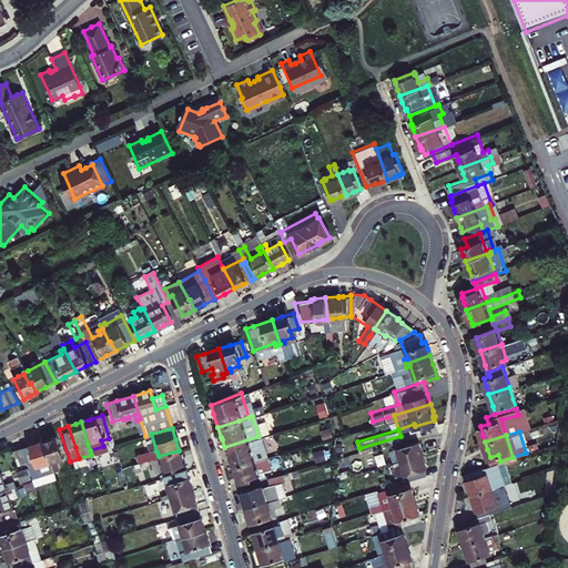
[(227,459),(231,467),(253,460),(259,458),(262,458),(255,437),(224,447),(227,459)]
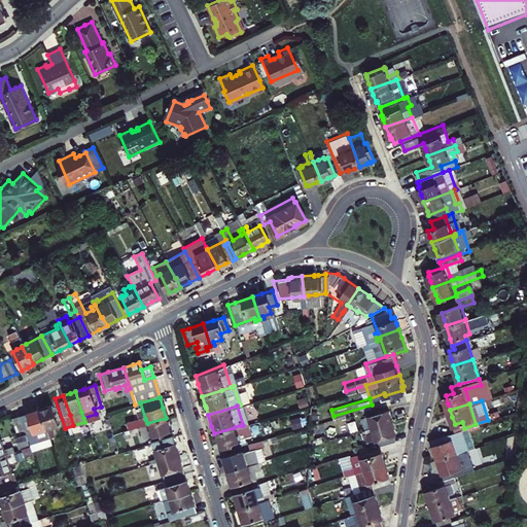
[(366,422),(367,425),(391,418),(389,412),(388,406),(367,412),(371,421),(366,422)]
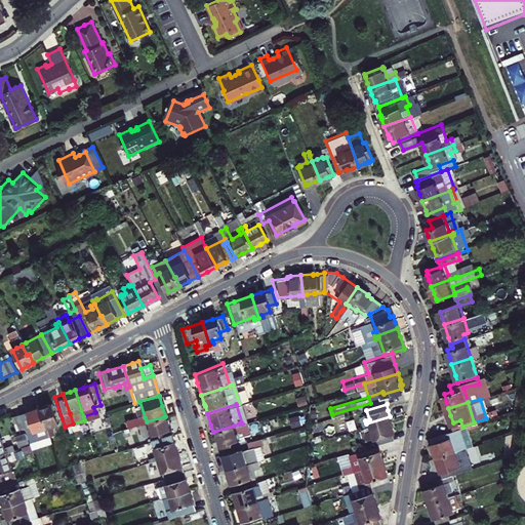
[(45,428),(50,427),(56,425),(50,405),(44,407),(37,409),(40,418),(42,418),(45,428)]
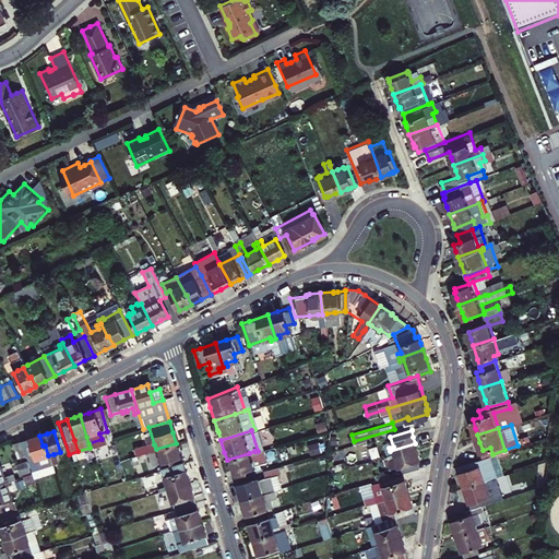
[(34,438),(27,440),(34,460),(43,458),(48,455),(45,445),(43,445),(39,436),(34,438)]
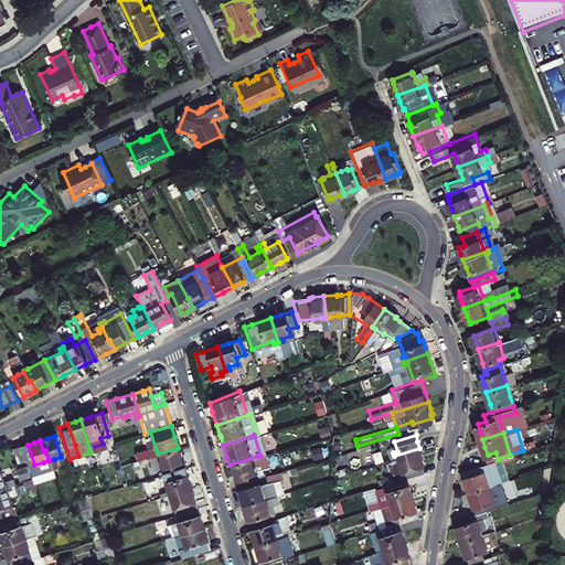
[(34,465),(28,445),(18,448),(18,450),(23,465),(24,468),(34,465)]
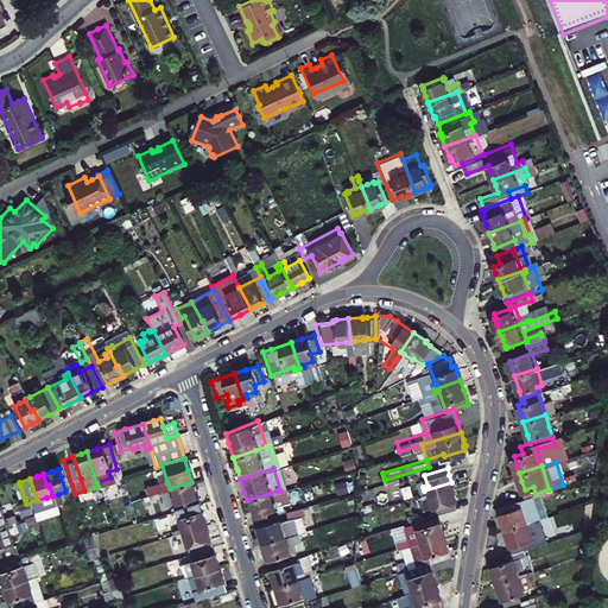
[(191,482),(170,488),(163,491),(147,495),(150,502),(172,495),(176,506),(196,499),(195,496),(196,496),(194,489),(191,482)]
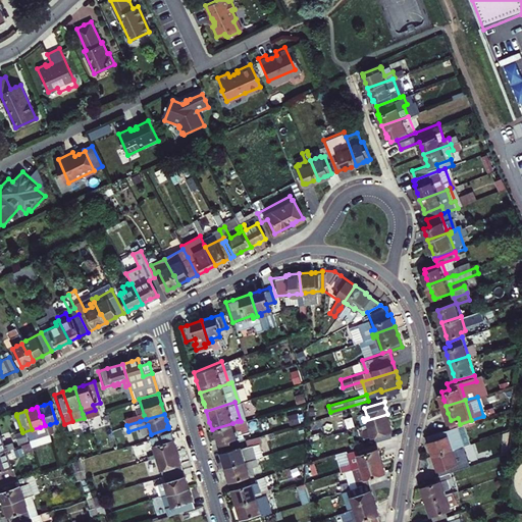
[(387,414),(364,421),(361,422),(367,440),(374,437),(389,432),(387,426),(392,425),(390,421),(387,414)]
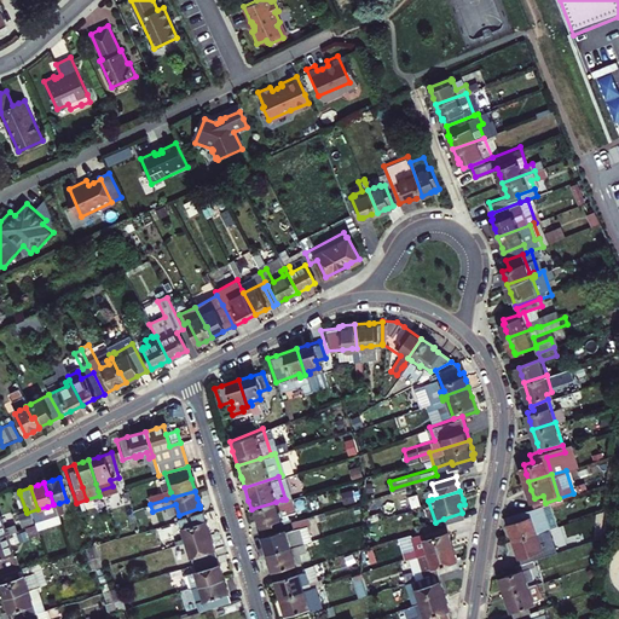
[(148,497),(150,504),(166,499),(163,495),(161,495),(161,492),(148,497)]
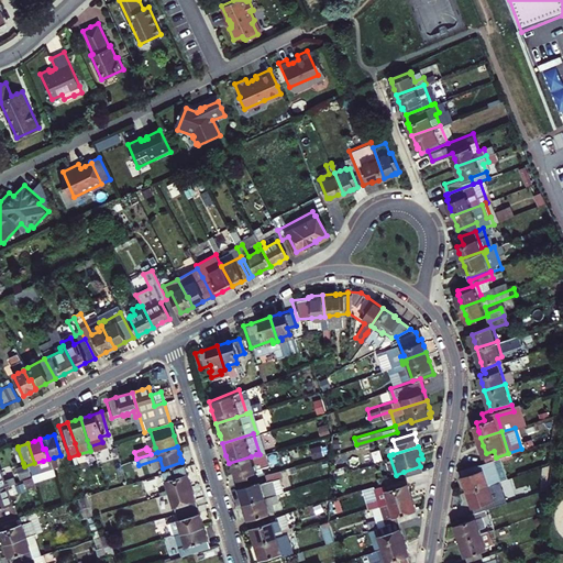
[(23,463),(18,449),(11,450),(15,465),(23,463)]
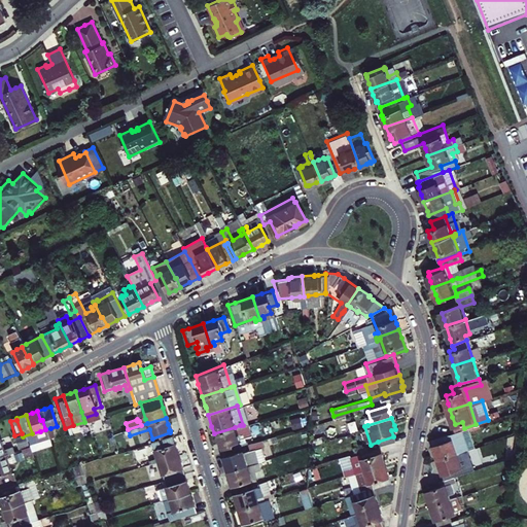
[(483,444),(476,424),(464,428),(462,428),(463,434),(457,436),(461,451),(470,448),(483,444)]
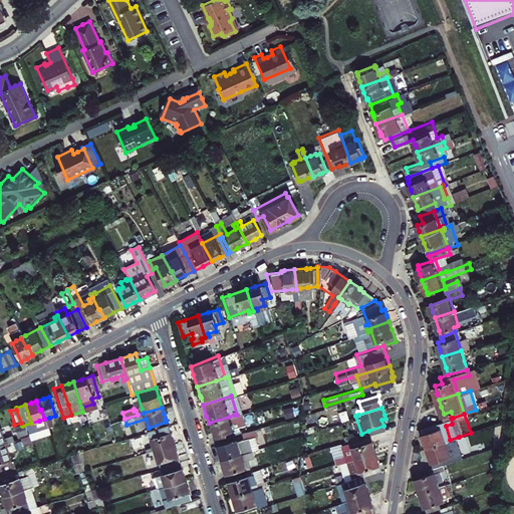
[(229,417),(209,423),(211,431),(213,435),(214,435),(215,438),(232,432),(231,429),(232,429),(230,421),(229,417)]
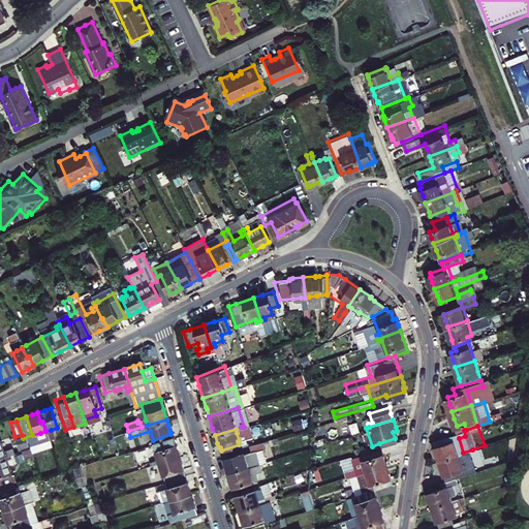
[(465,436),(464,430),(439,437),(441,444),(440,444),(442,453),(444,458),(463,453),(459,438),(465,436)]
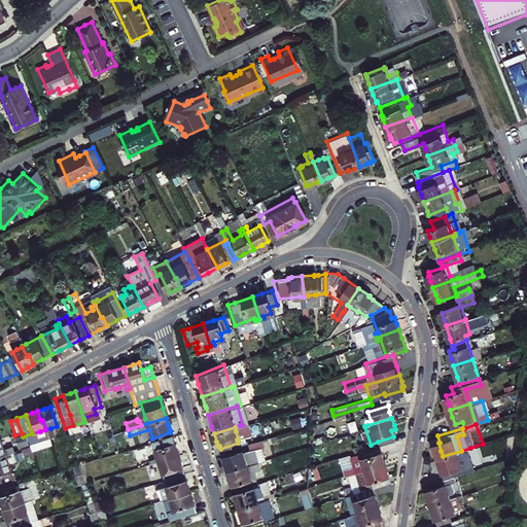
[(243,436),(245,445),(260,441),(257,432),(243,436)]
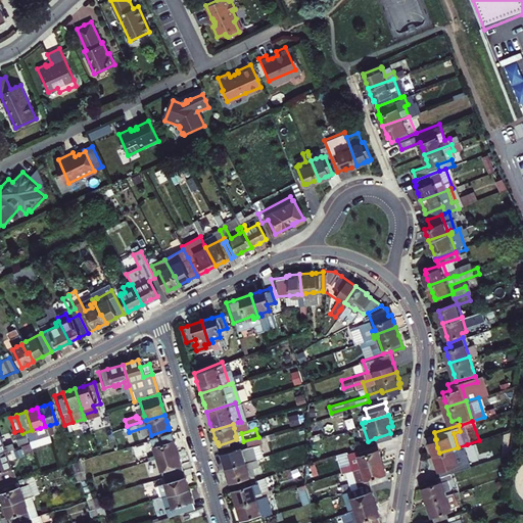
[(150,438),(150,439),(155,454),(152,455),(153,458),(176,450),(173,440),(170,432),(150,438)]
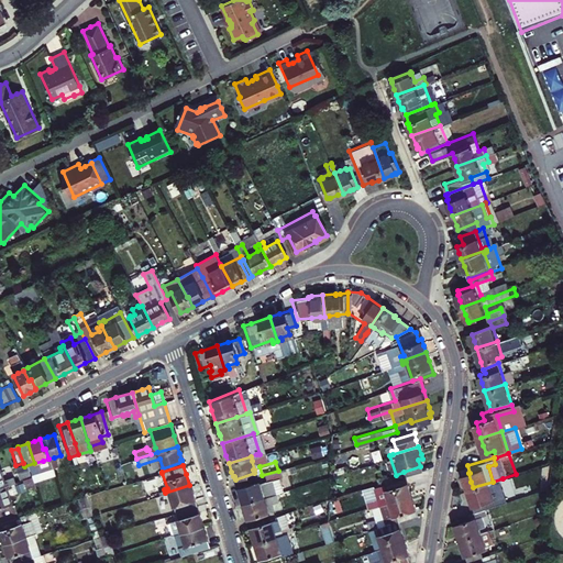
[(280,478),(278,471),(262,475),(265,484),(280,478)]
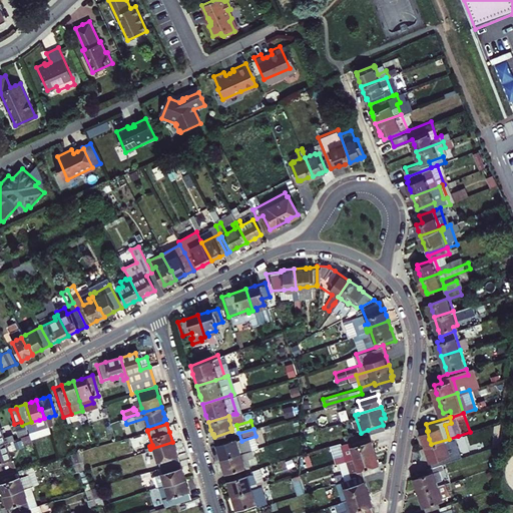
[(0,444),(10,441),(13,441),(11,436),(2,439),(1,436),(2,436),(0,430),(0,444)]
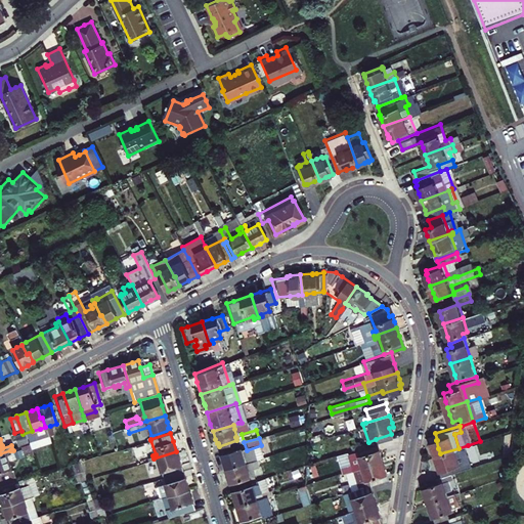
[(355,467),(358,466),(382,457),(380,451),(376,439),(368,442),(344,450),(346,456),(352,454),(354,463),(352,463),(353,468),(355,467)]
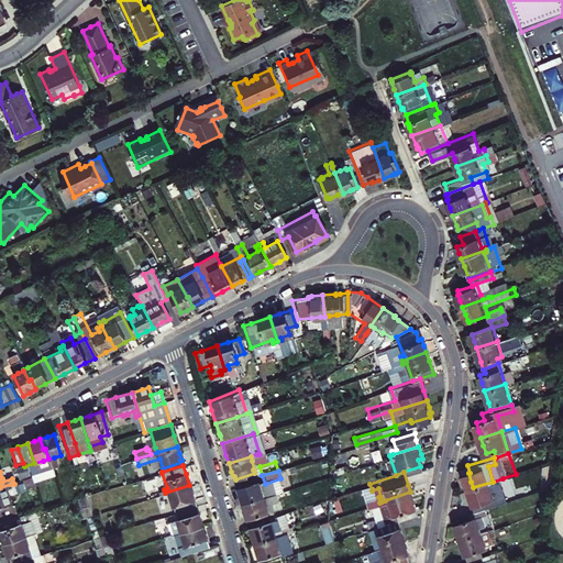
[(493,482),(473,487),(475,496),(479,509),(499,503),(509,499),(503,478),(493,482)]
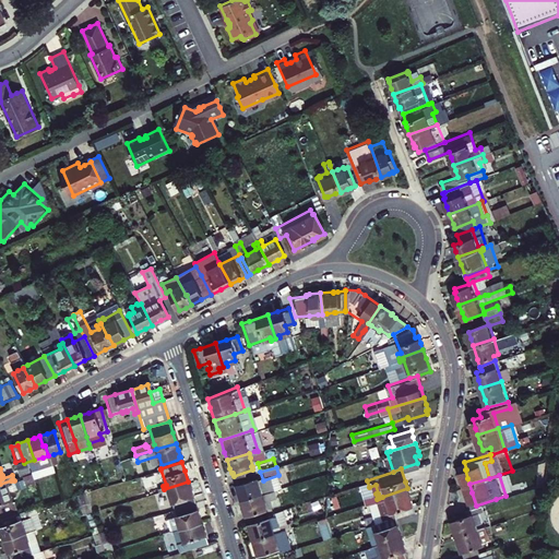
[(256,478),(235,484),(237,491),(240,499),(260,492),(256,478)]
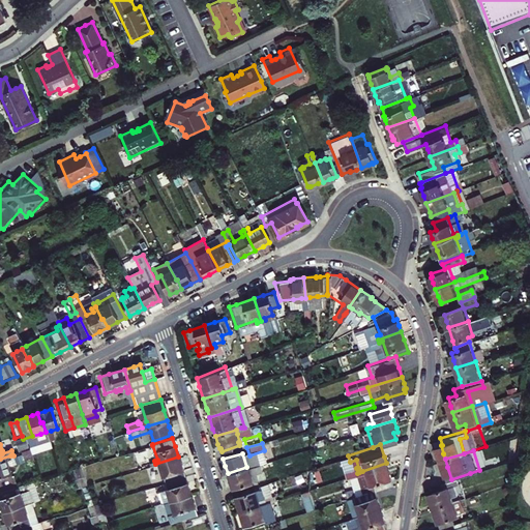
[(10,455),(0,459),(0,494),(15,490),(8,472),(9,471),(8,467),(7,468),(4,462),(11,459),(10,455)]
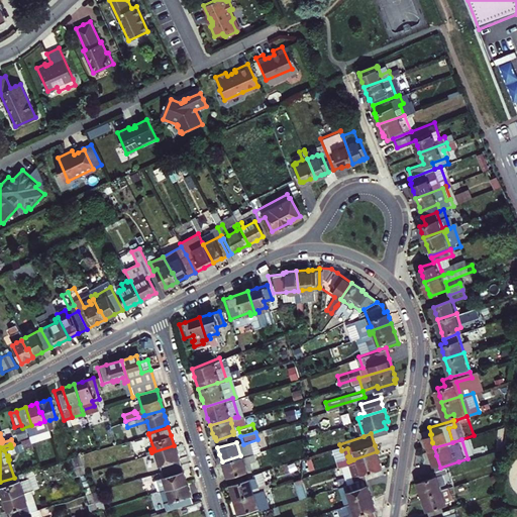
[(161,471),(180,464),(177,455),(174,445),(151,452),(152,456),(156,456),(161,471)]
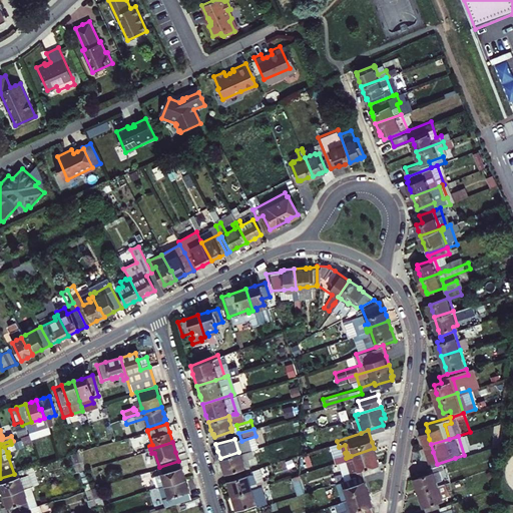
[(374,448),(351,456),(352,459),(356,458),(360,472),(362,471),(380,466),(377,457),(374,448)]
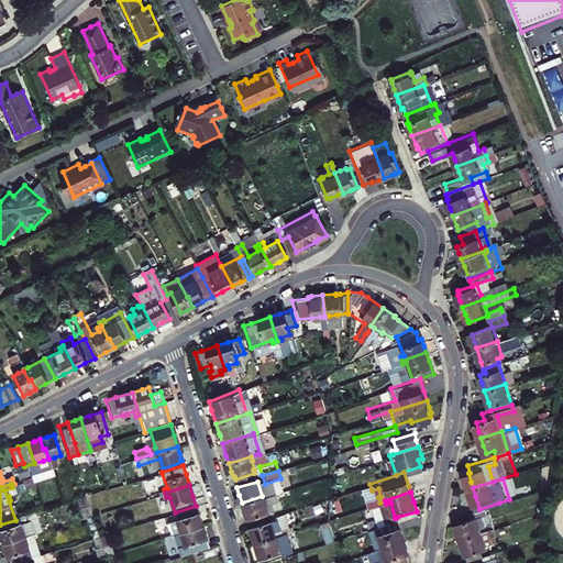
[(266,511),(262,496),(242,503),(244,510),(246,518),(266,511)]
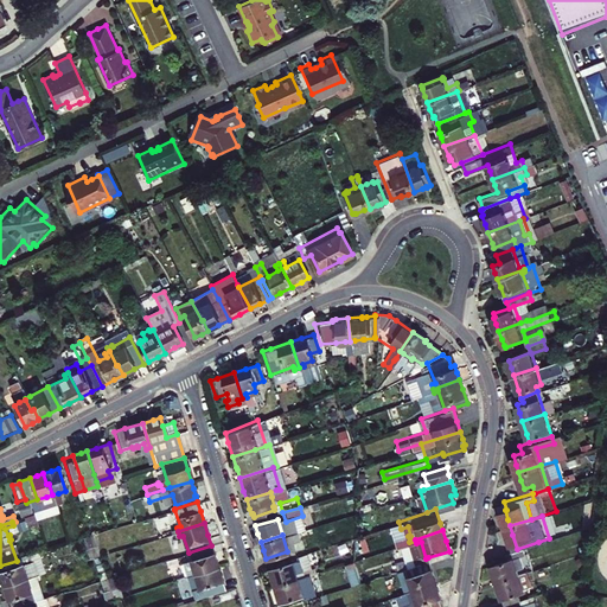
[(542,551),(538,542),(517,549),(512,550),(516,558),(494,566),(497,572),(499,580),(529,570),(532,569),(529,555),(542,551)]
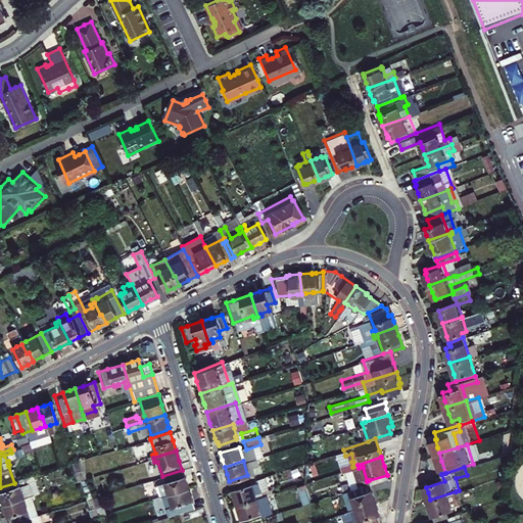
[(164,491),(165,494),(188,487),(185,479),(184,476),(182,470),(162,476),(167,490),(164,491)]
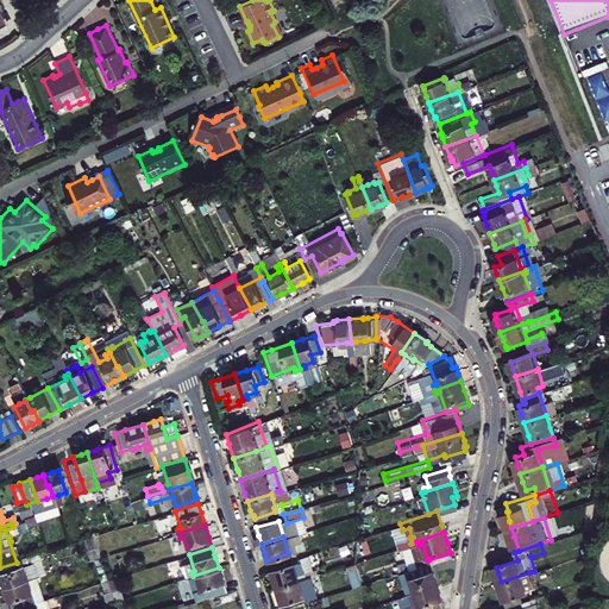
[(427,560),(407,566),(413,582),(408,584),(409,588),(435,579),(432,570),(429,559),(427,560)]
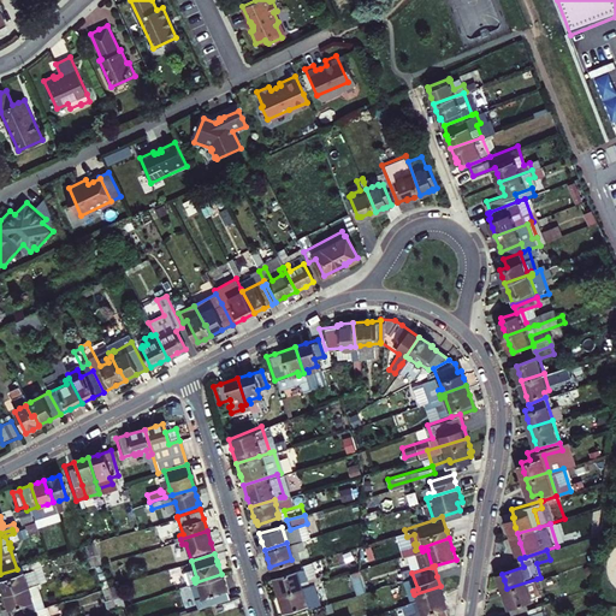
[(17,569),(0,574),(0,585),(4,597),(30,587),(29,582),(25,582),(23,574),(25,573),(23,567),(17,569)]
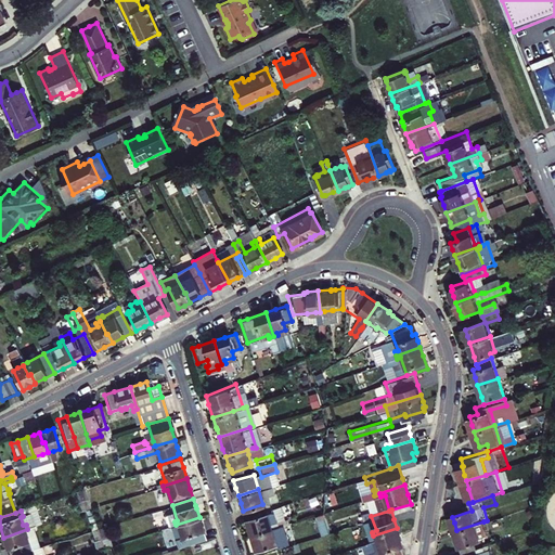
[(248,527),(250,534),(271,528),(266,513),(246,519),(248,527)]
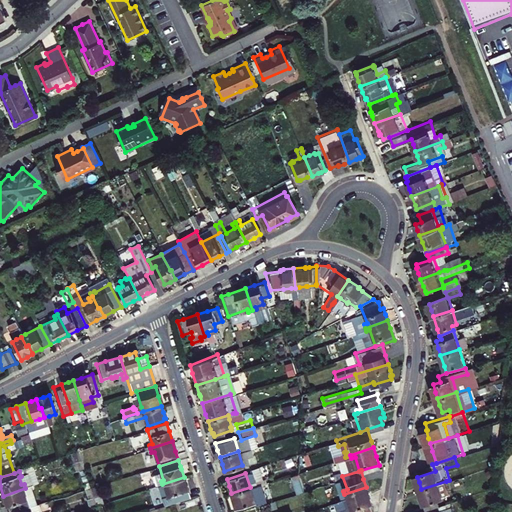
[(186,484),(184,477),(162,484),(163,488),(165,487),(171,503),(189,497),(186,489),(187,489),(186,484)]
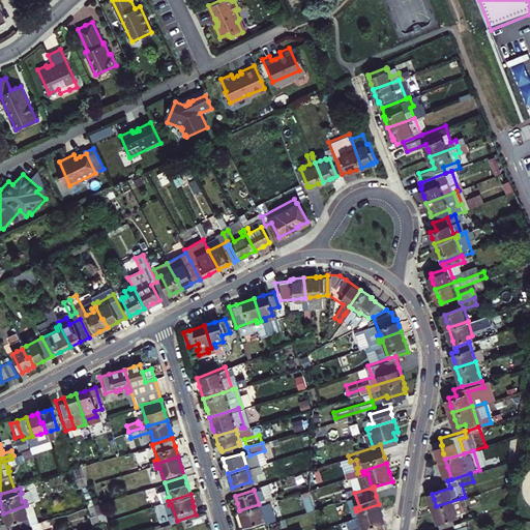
[(462,498),(436,506),(439,516),(442,526),(461,521),(460,518),(467,516),(462,498)]
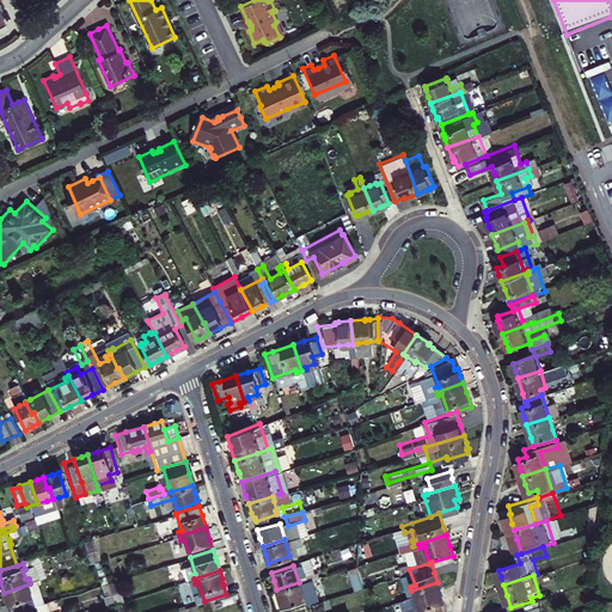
[(299,582),(276,589),(279,597),(281,605),(304,599),(299,582)]
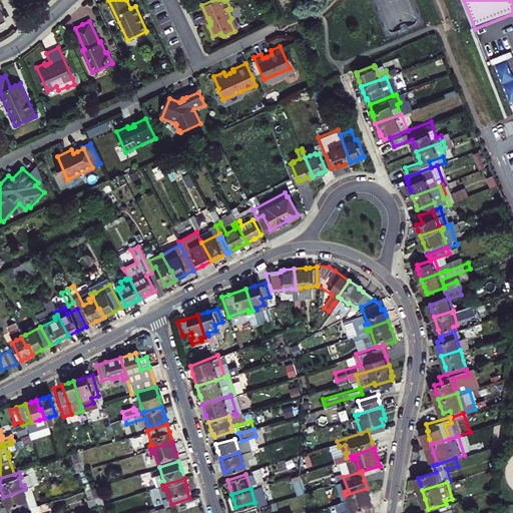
[(370,498),(367,488),(345,495),(342,496),(333,499),(335,505),(340,503),(341,505),(351,502),(354,512),(358,512),(374,508),(370,498)]
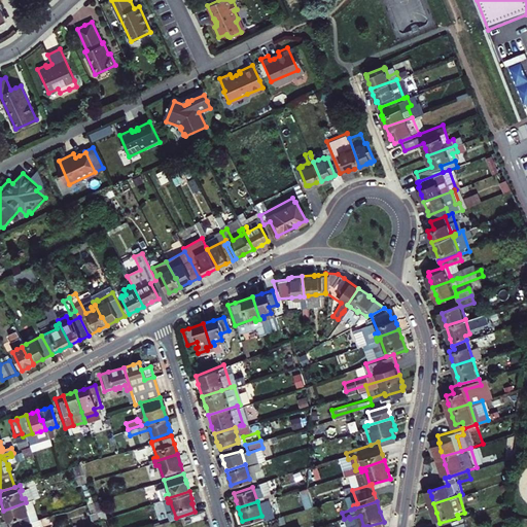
[(26,502),(3,511),(7,520),(9,526),(15,526),(29,523),(27,516),(28,516),(25,506),(28,506),(26,502)]
